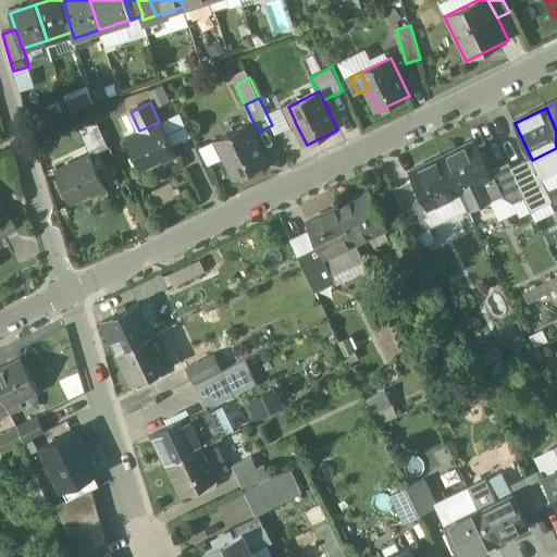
[(139,131),(126,138),(141,169),(162,158),(175,151),(160,121),(159,122),(139,131)]
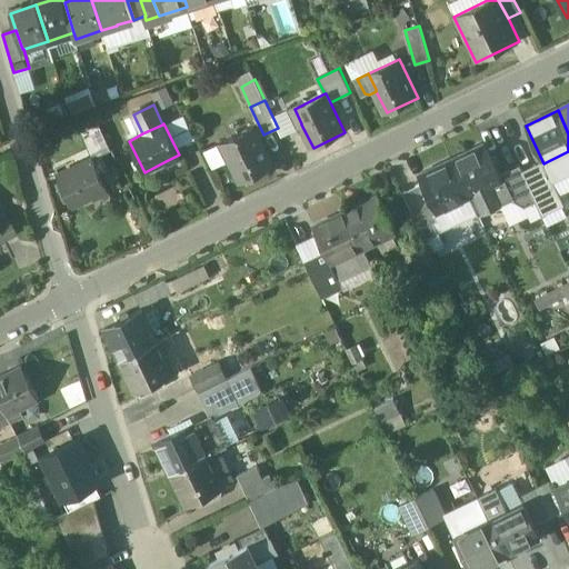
[(253,129),(222,143),(230,159),(241,182),(272,168),(253,129)]
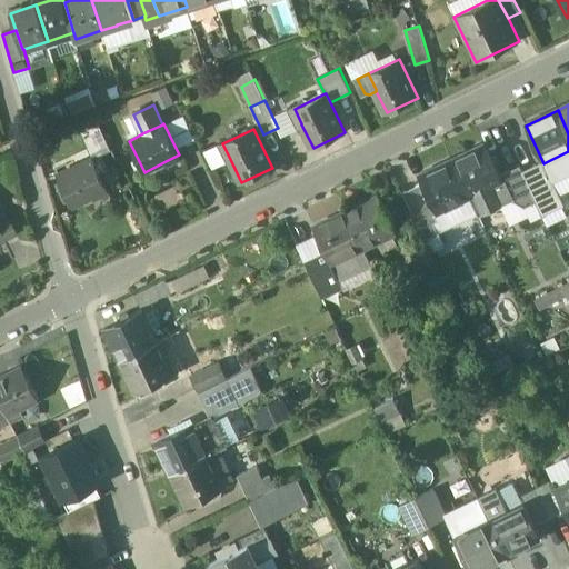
[(485,145),(451,160),(451,161),(469,198),(501,182),(498,176),(499,176),(485,145)]
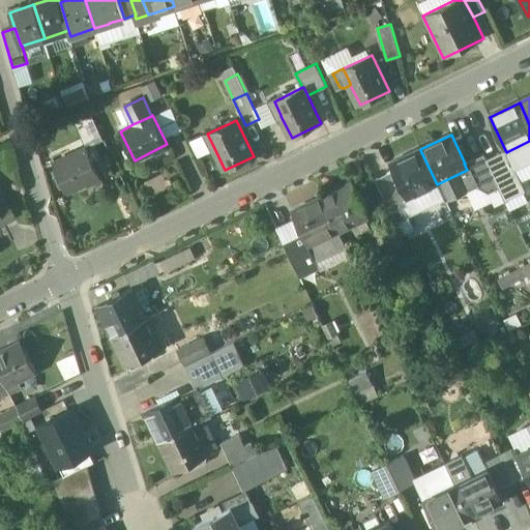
[(86,148),(53,164),(67,193),(88,183),(88,182),(99,177),(86,148)]
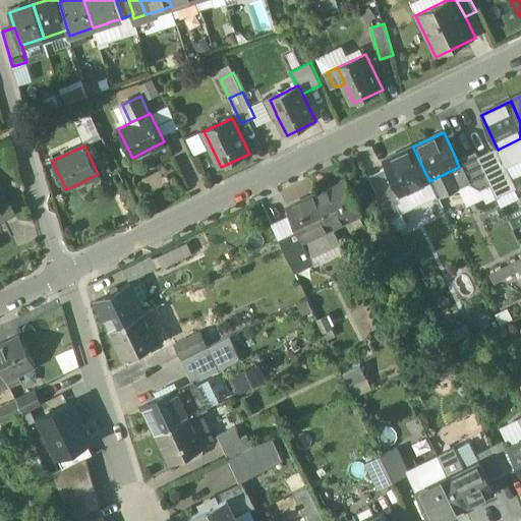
[(429,181),(413,148),(385,162),(388,168),(400,195),(429,181)]
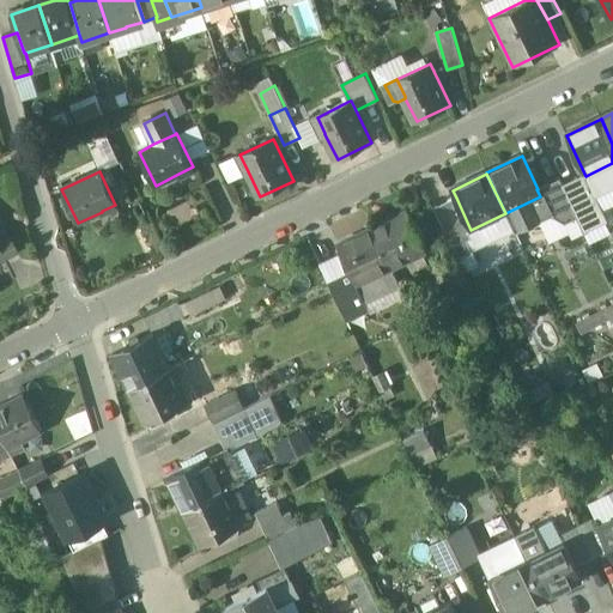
[(538,189),(536,189),(540,196),(544,194),(554,214),(552,216),(553,218),(565,224),(577,218),(568,200),(569,200),(559,180),(538,189)]
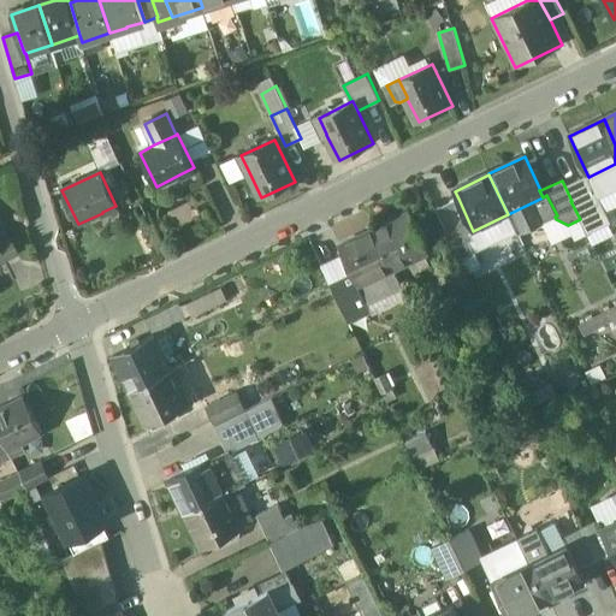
[(603,227),(587,194),(572,201),(570,201),(580,219),(587,235),(603,227)]
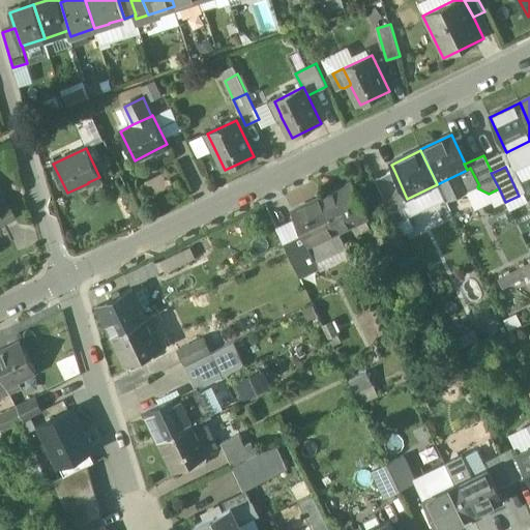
[(467,170),(437,184),(445,202),(467,192),(477,186),(479,185),(470,168),(467,170)]
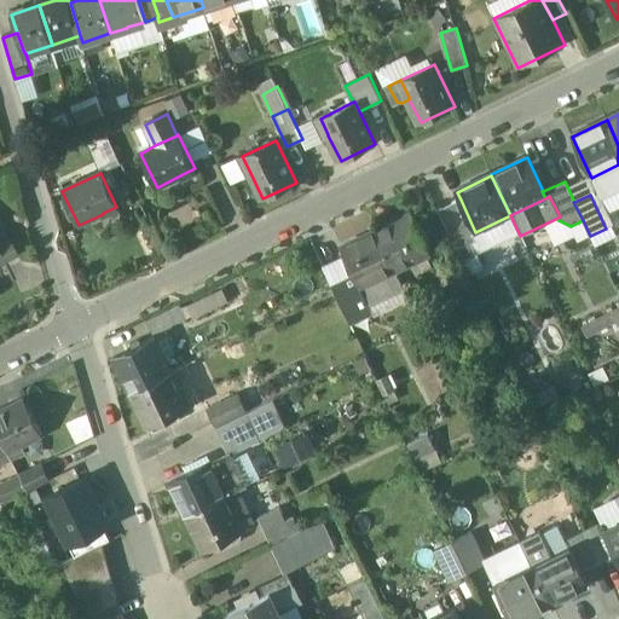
[(461,200),(438,210),(468,273),(482,266),(472,243),(475,241),(472,233),(475,232),(461,200)]
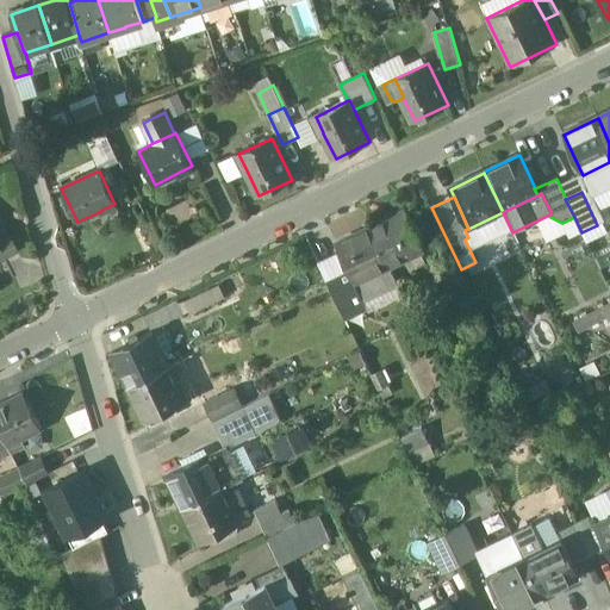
[(405,211),(371,228),(390,268),(424,251),(405,211)]
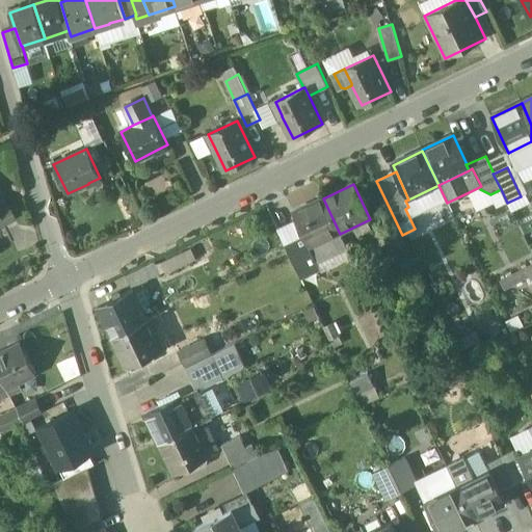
[(479,187),(469,192),(477,211),(494,203),(497,208),(507,203),(501,189),(490,194),(480,189),(479,187)]
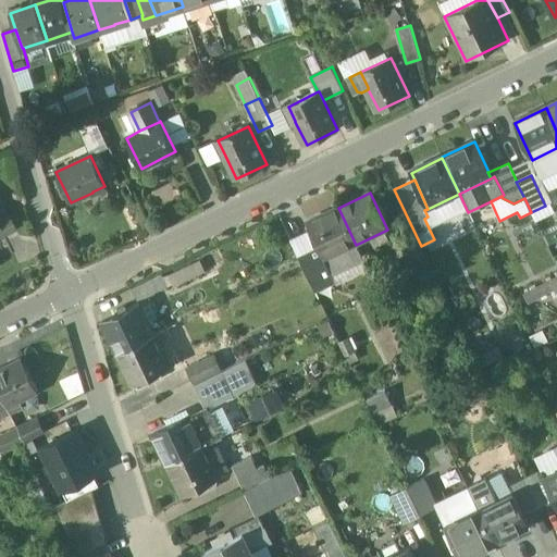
[(338,208),(307,223),(310,231),(319,247),(324,259),(356,245),(338,208)]
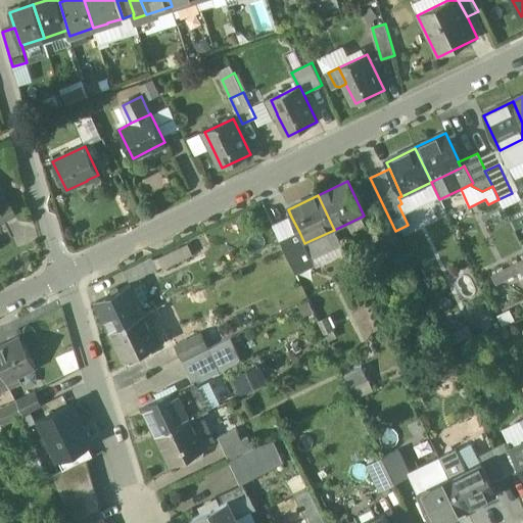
[(13,215),(5,196),(0,198),(0,217),(2,222),(13,215)]
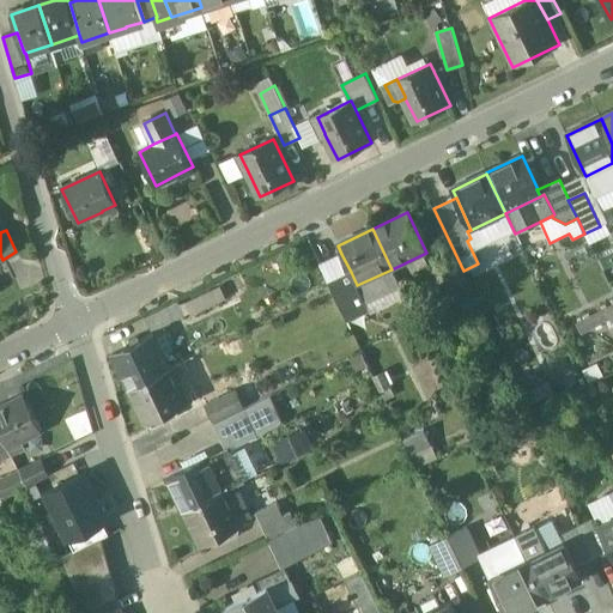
[(341,254),(320,263),(328,281),(341,275),(351,272),(341,254)]
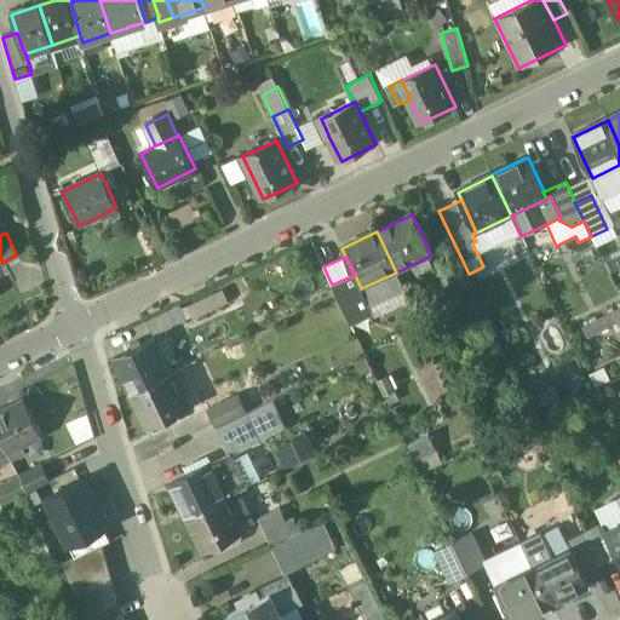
[(361,288),(355,275),(345,279),(365,317),(373,313),(371,306),(369,306),(361,288)]
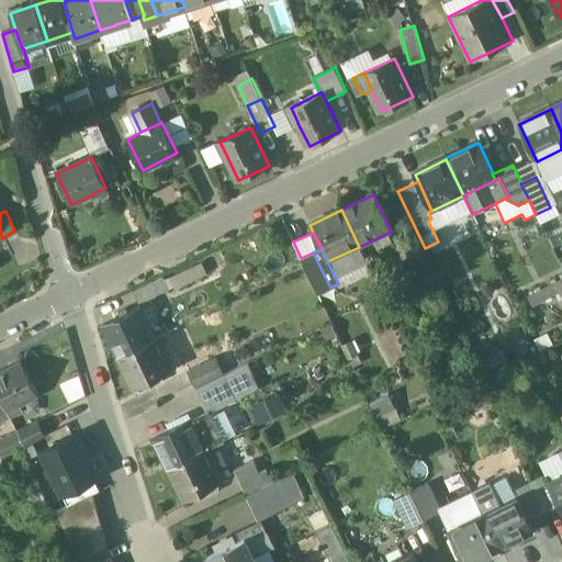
[(330,288),(313,253),(301,258),(318,293),(330,288)]
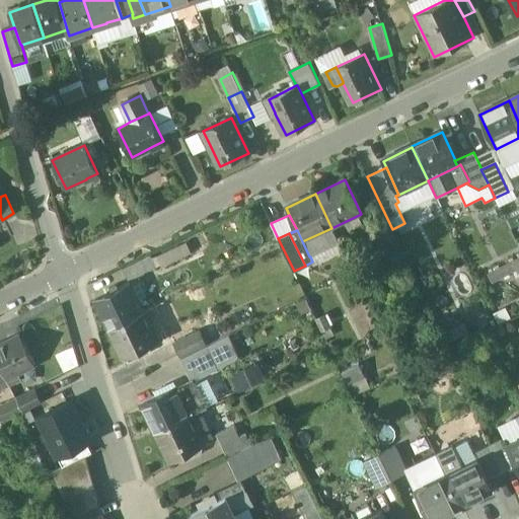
[(150,255),(123,269),(128,281),(155,268),(150,255)]
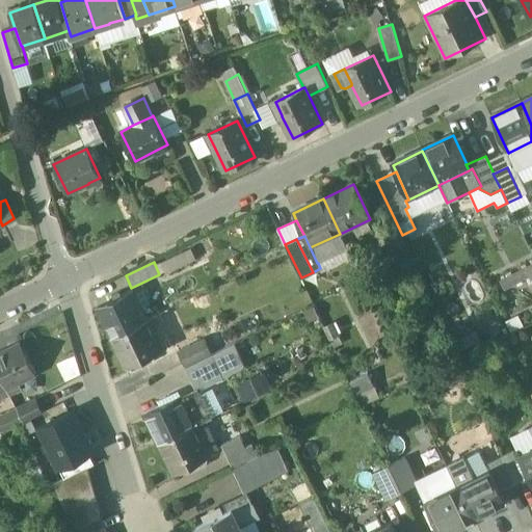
[(531,286),(531,266),(500,283),(508,298),(531,286)]
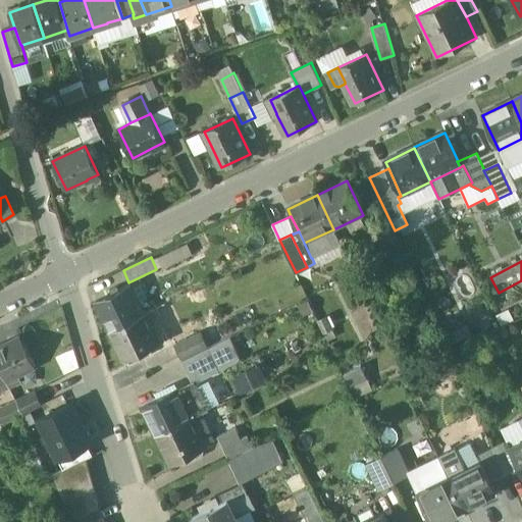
[(129,285),(96,303),(110,332),(145,316),(129,285)]
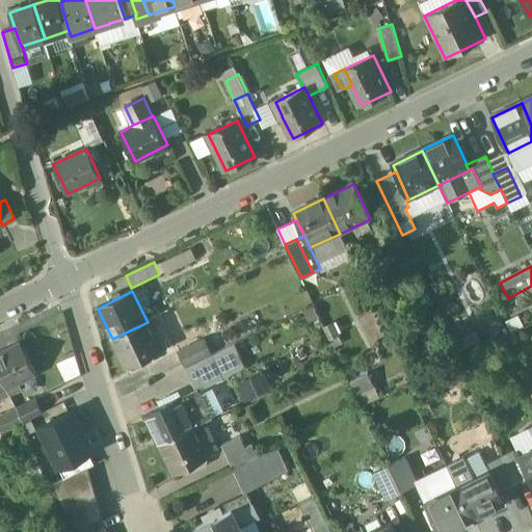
[(148,322),(112,339),(127,369),(161,352),(148,322)]
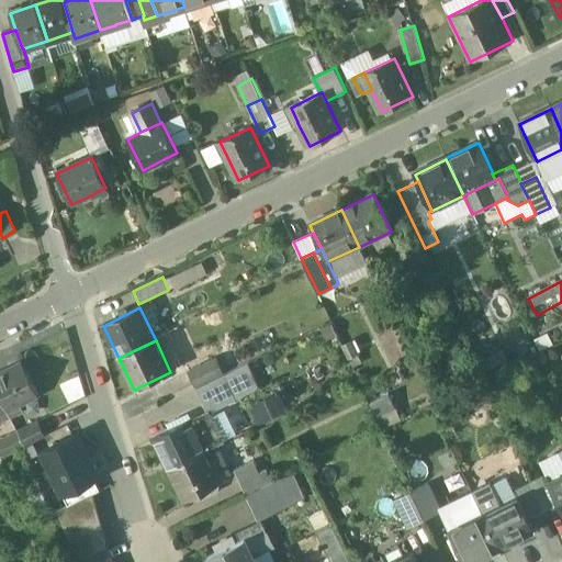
[(216,359),(188,372),(195,388),(223,373),(216,359)]
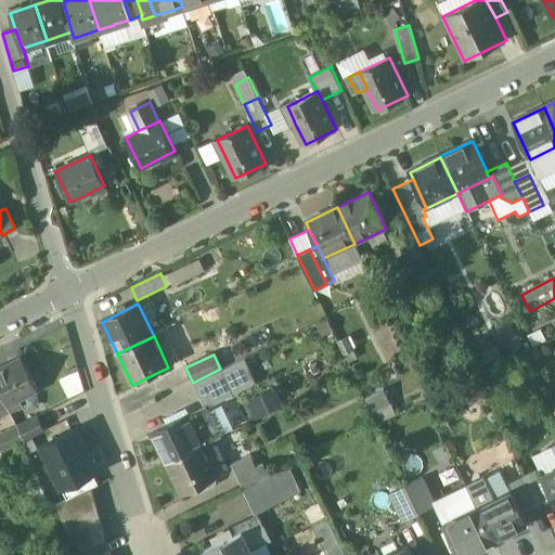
[(38,390),(22,358),(0,368),(0,390),(7,404),(16,400),(21,398),(38,390)]
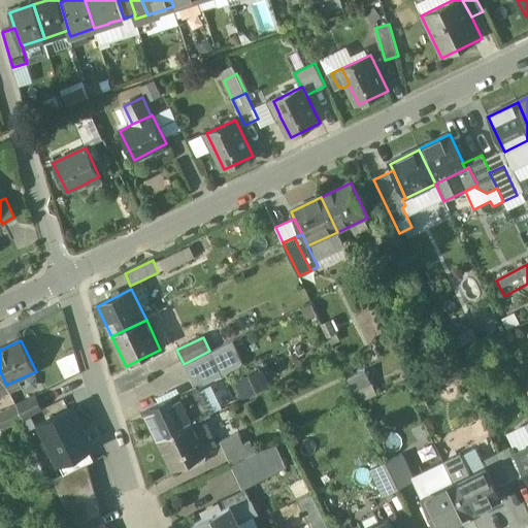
[(226,345),(185,366),(194,386),(195,388),(196,387),(221,375),(216,366),(232,358),(226,345)]
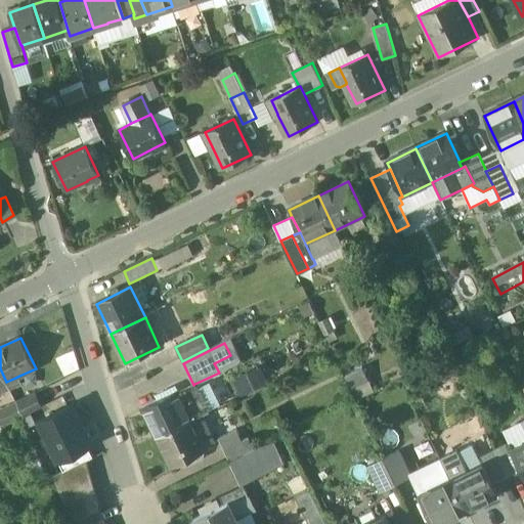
[(268,383),(260,366),(232,380),(241,396),(268,383)]
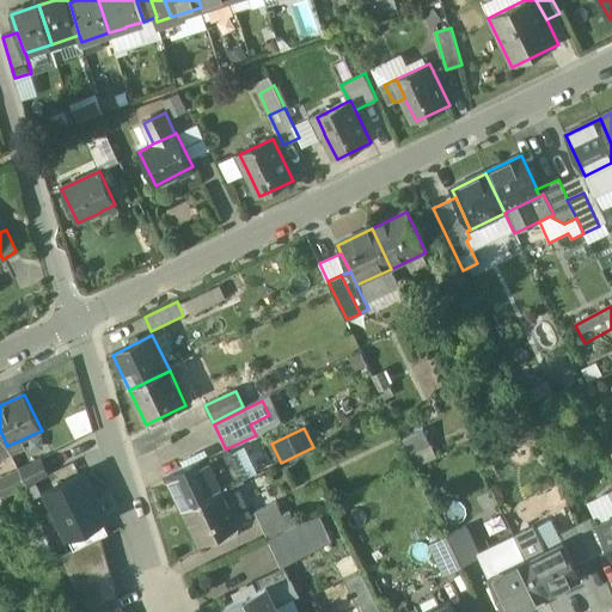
[(18,441),(7,446),(12,456),(22,450),(18,441)]
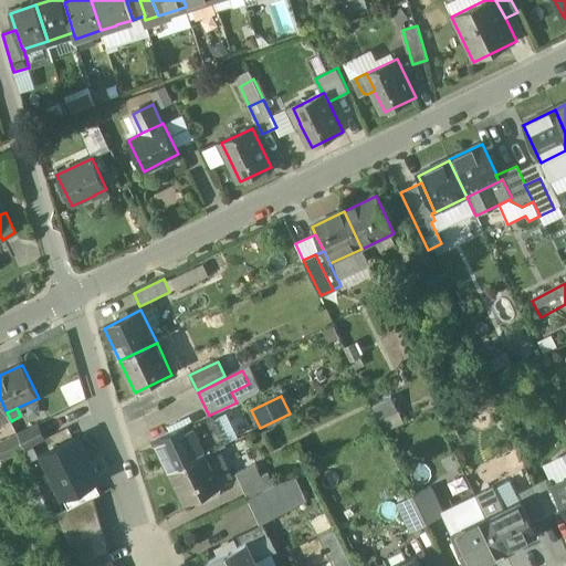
[(7,412),(0,416),(0,421),(2,426),(11,421),(7,412)]
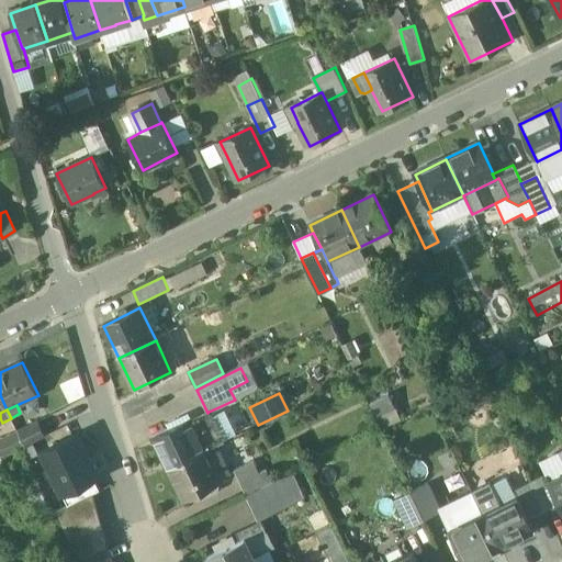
[(206,411),(190,419),(205,451),(216,446),(224,442),(209,412),(208,413),(206,411)]
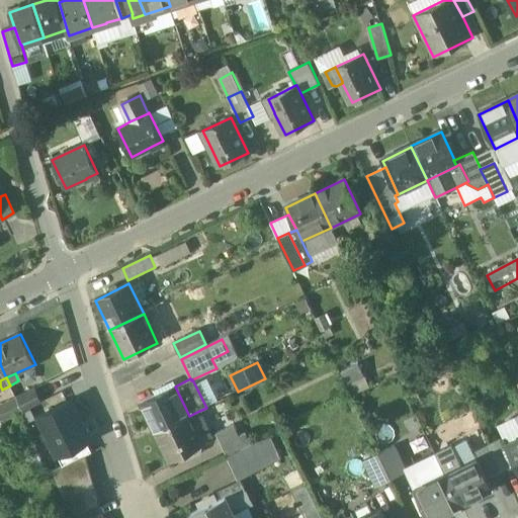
[(175,386),(142,403),(156,432),(189,416),(175,386)]
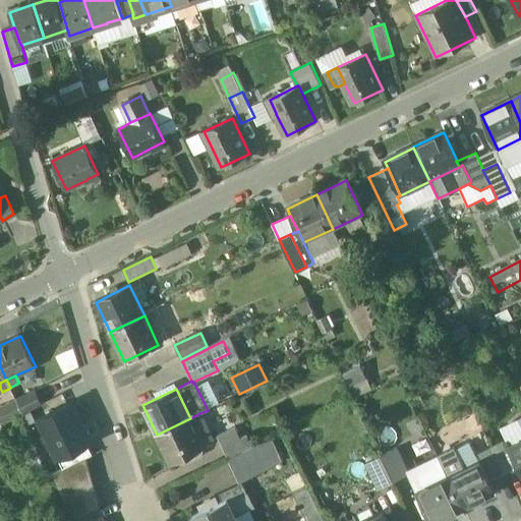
[(29,394),(16,400),(22,413),(42,403),(37,393),(36,391),(29,394)]
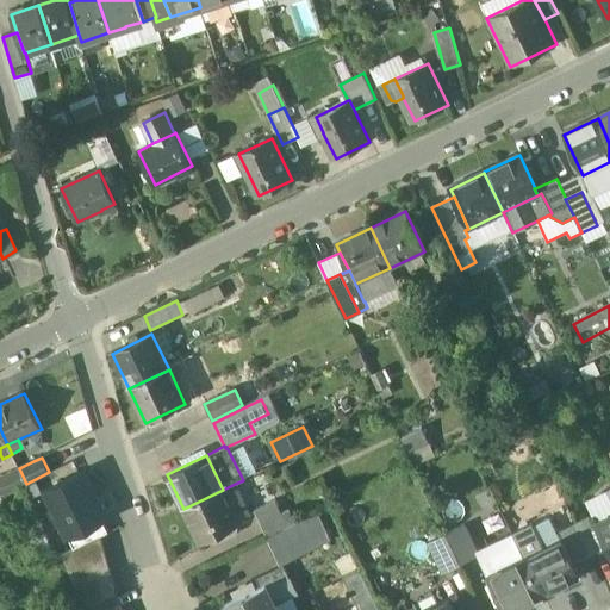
[(19,468),(0,477),(0,487),(4,495),(26,484),(19,468)]
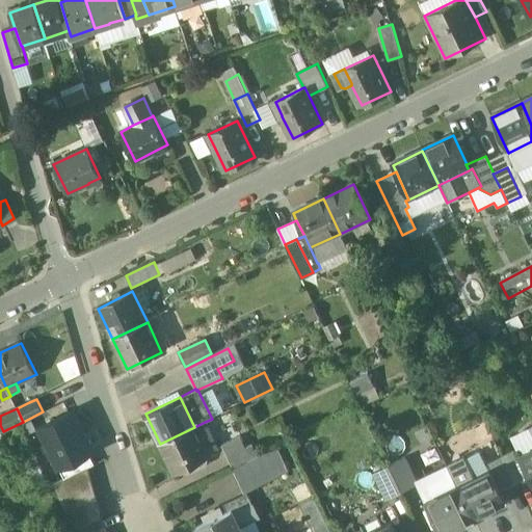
[(92,451),(73,411),(40,428),(59,467),(88,452),(92,451)]
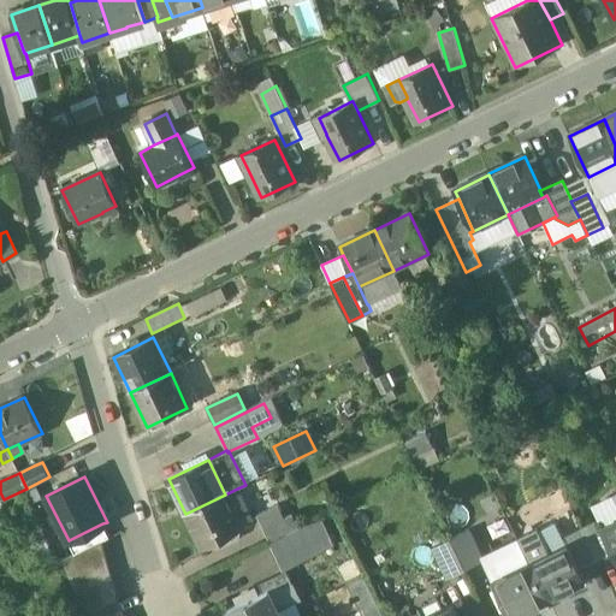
[(252,519),(237,489),(225,495),(240,525),(252,519)]
